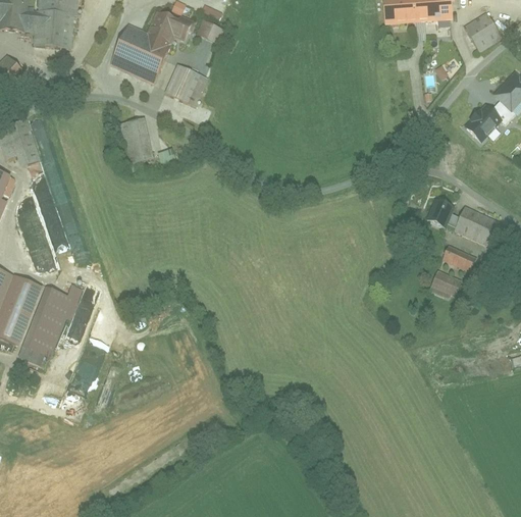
[(76,12),(77,0),(37,0),(37,4),(32,4),(32,0),(0,0),(0,16),(1,16),(1,27),(36,28),(36,45),(69,46),(70,12),(76,12)]
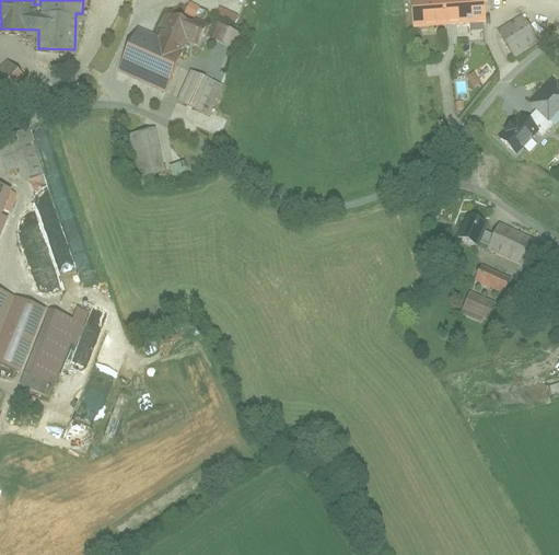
[(412,0),(414,21),(486,19),(485,0),(412,0)]
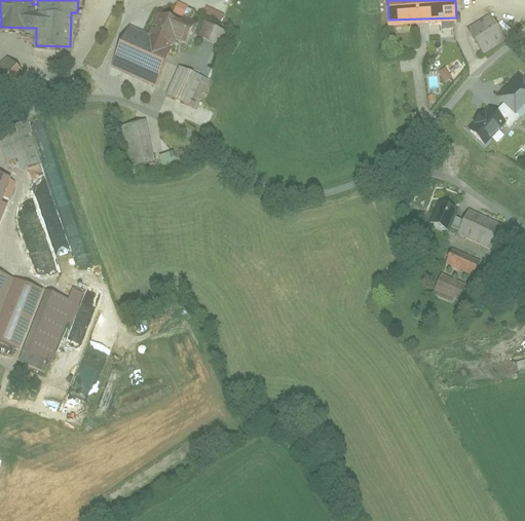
[(125,29),(109,62),(154,85),(172,53),(167,51),(176,36),(185,41),(193,26),(160,8),(144,39),(125,29)]
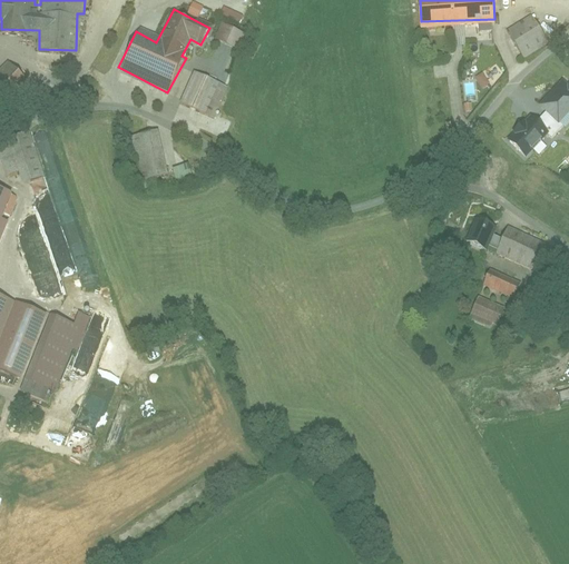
[(527,10),(502,28),(519,51),(545,33),(527,10)]
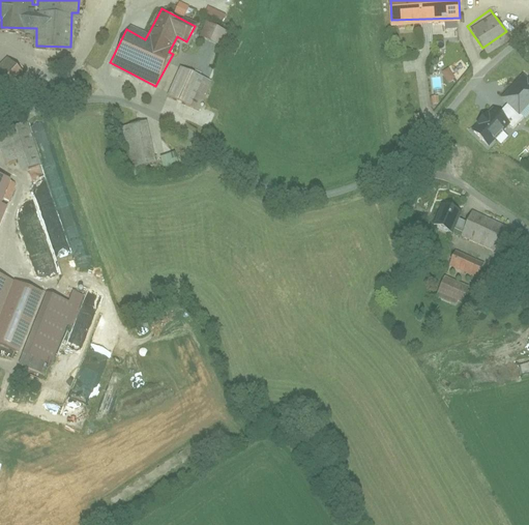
[(207,18),(200,33),(222,42),(228,27),(207,18)]
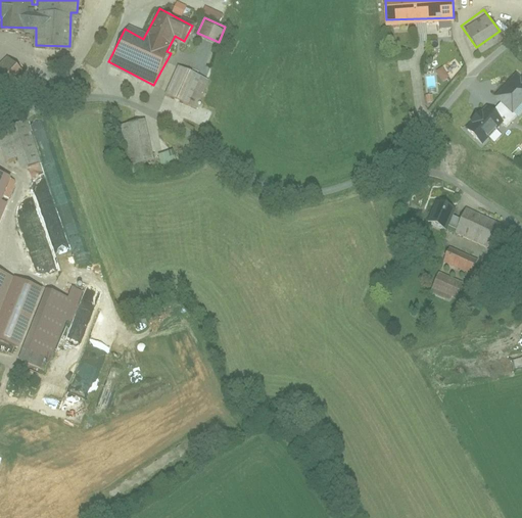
[(10,51),(0,62),(0,85),(8,93),(30,68),(10,51)]
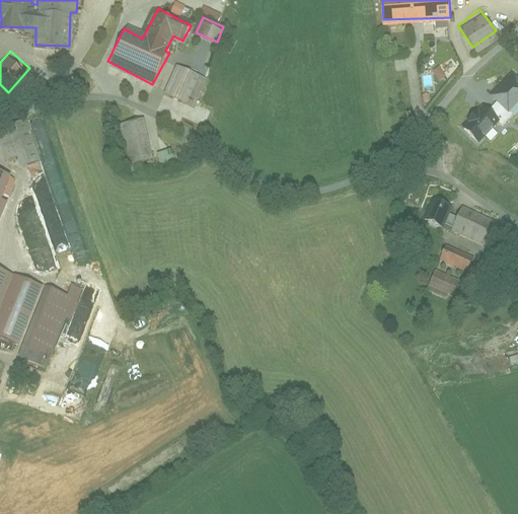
[(176,63),(162,91),(187,103),(201,74),(176,63)]
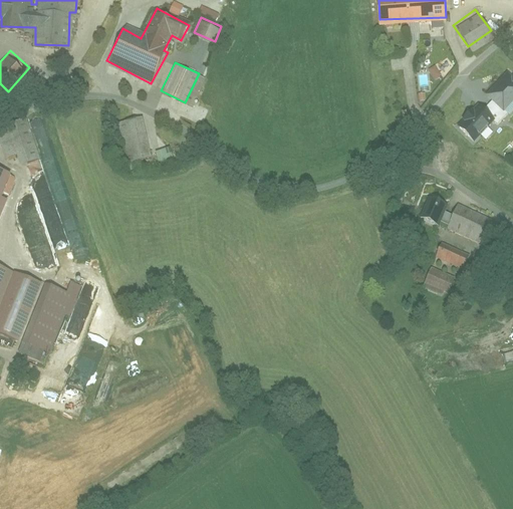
[(512,75),(507,69),(486,91),(502,106),(512,94),(512,75)]
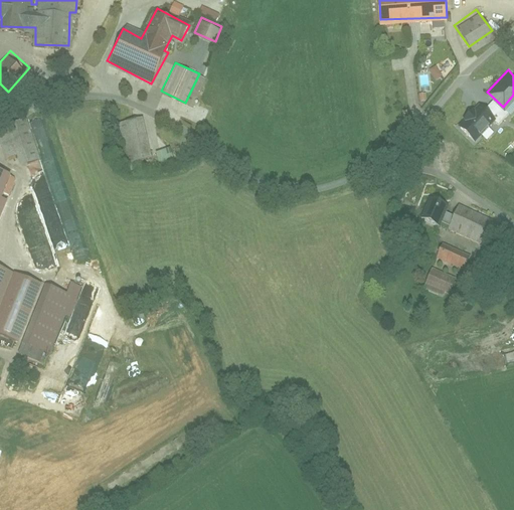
[(494,116),(480,102),(459,123),(473,137),(494,116)]
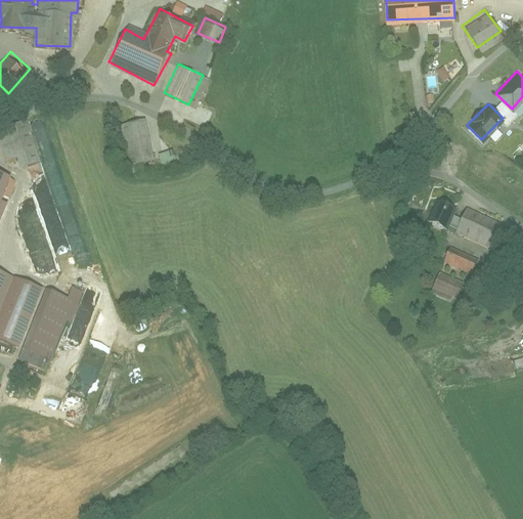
[(5,121),(18,162),(42,154),(28,113),(5,121)]
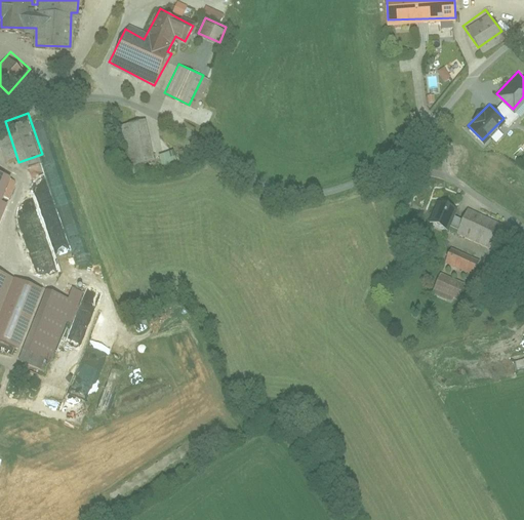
[(150,120),(124,124),(130,163),(156,158),(150,120)]
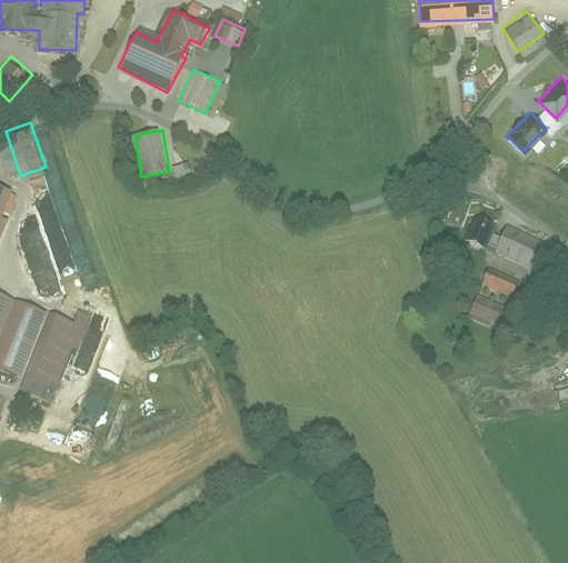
[(0,239),(20,192),(0,183),(0,239)]
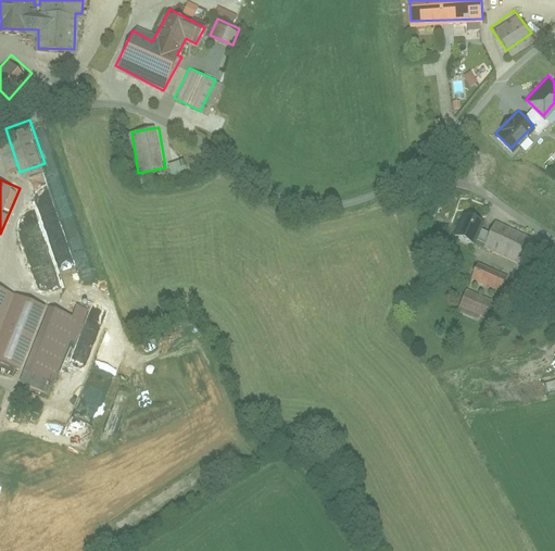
[(466,210),(456,235),(475,242),(484,217),(466,210)]
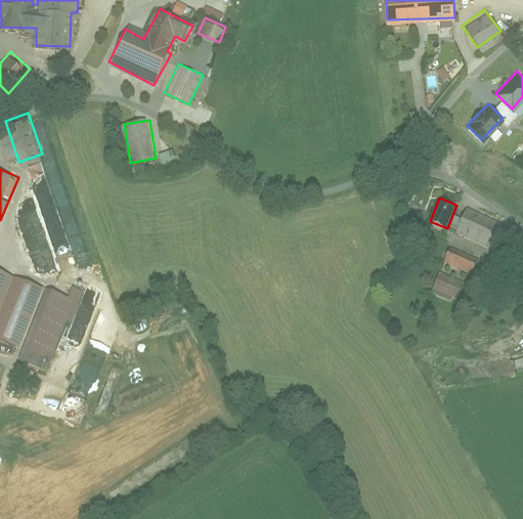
[(465,205),(453,231),(492,249),(504,221),(465,205)]
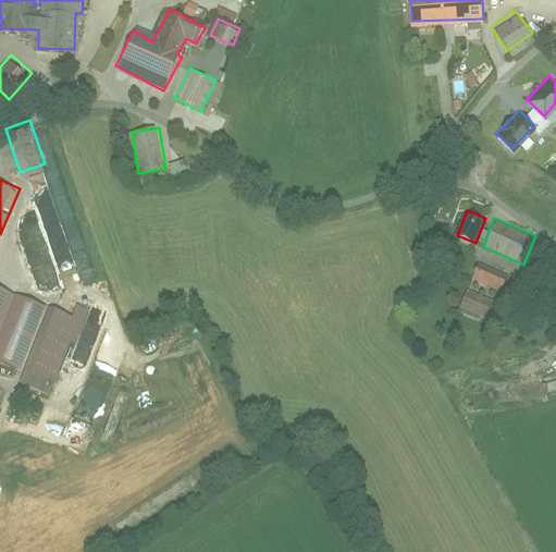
[(482,254),(470,277),(497,292),(509,269),(482,254)]
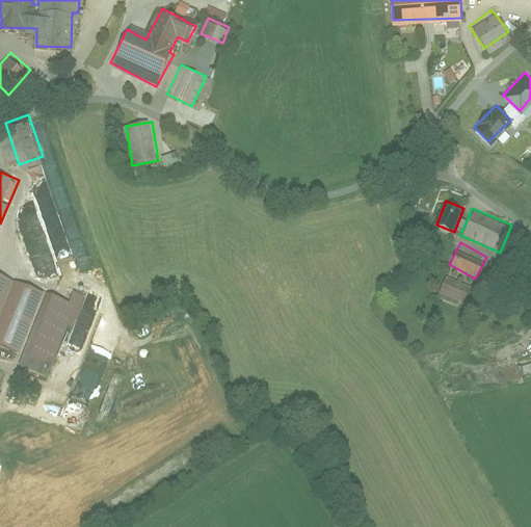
[(0,343),(15,350),(40,290),(0,272),(0,343)]
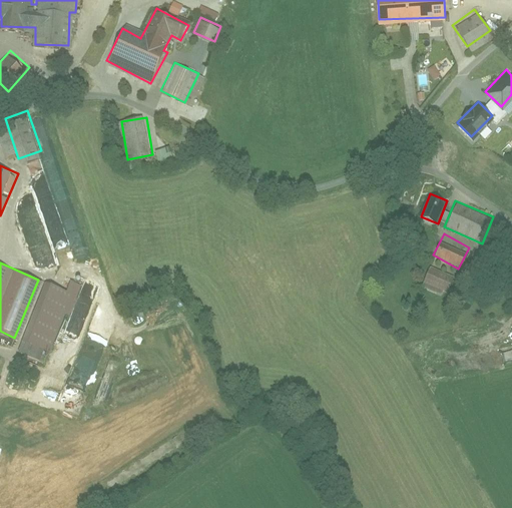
[(429,265),(421,281),(443,291),(451,275),(429,265)]
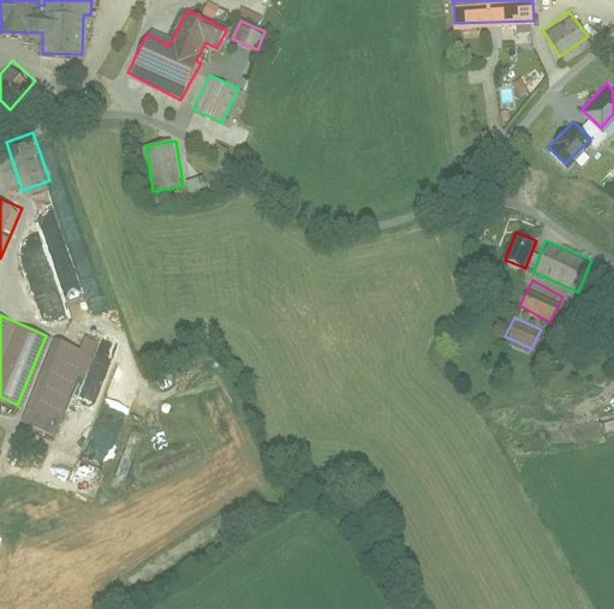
[(52,429),(84,352),(91,356),(100,336),(87,330),(79,347),(54,336),(19,416),(52,429)]
